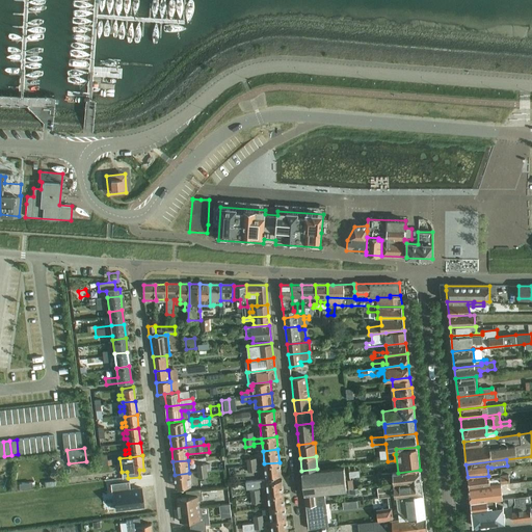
[(280,462),(264,463),(266,477),(281,475),(280,462)]
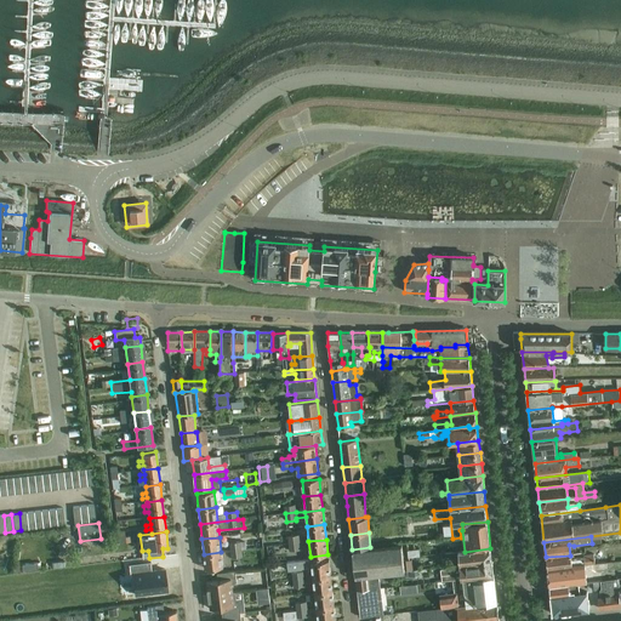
[(272,547),(273,554),(284,552),(281,545),(272,547)]
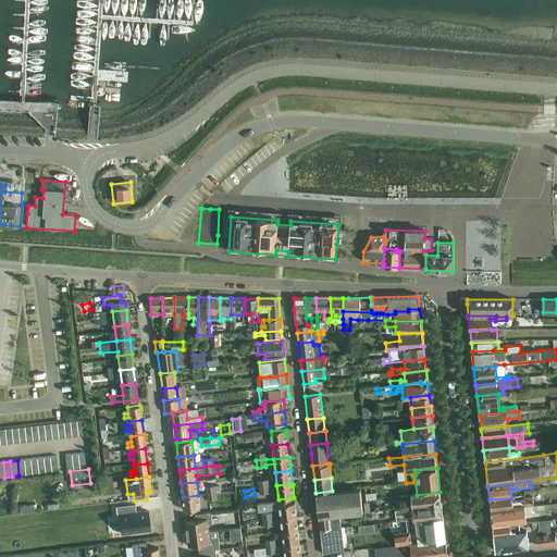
[(319,518),(339,516),(362,512),(360,490),(316,494),(319,518)]
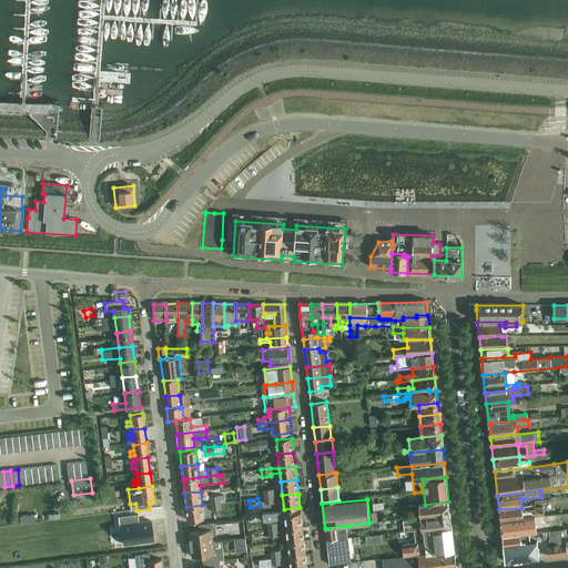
[(421,517),(450,514),(448,501),(425,505),(408,506),(408,511),(419,510),(421,517)]
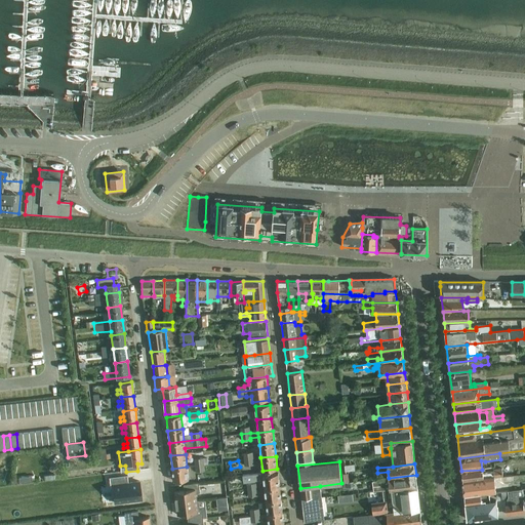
[(187,467),(172,469),(173,482),(189,480),(187,467)]
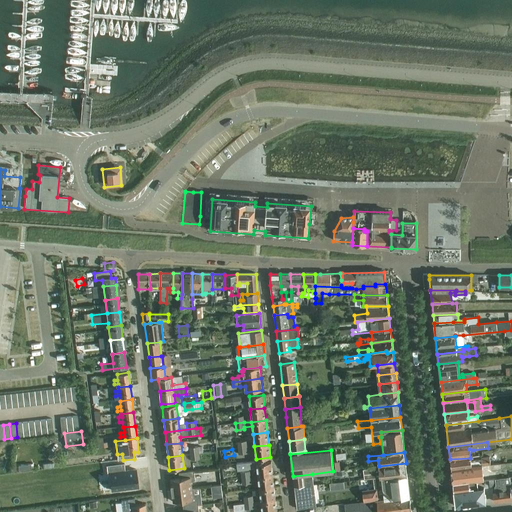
[(482,466),(490,465),(489,457),(481,458),(481,461),(471,462),(470,458),(450,459),(451,469),(482,466)]
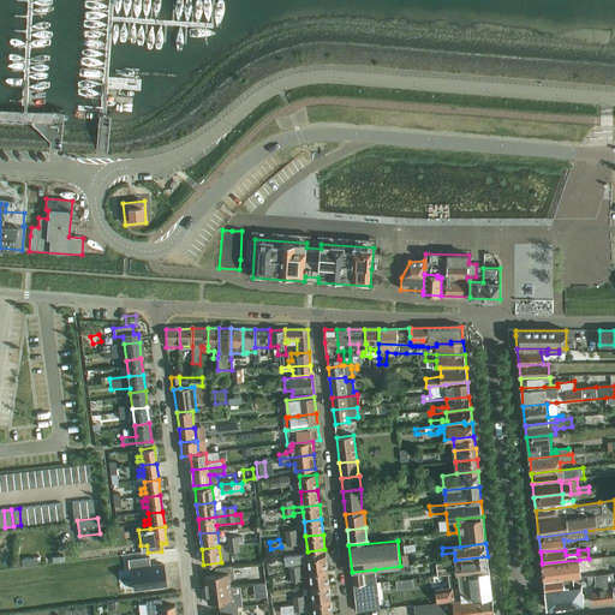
[(326,555),(308,557),(305,557),(305,555),(285,557),(285,565),(309,561),(310,573),(327,571),(326,555)]
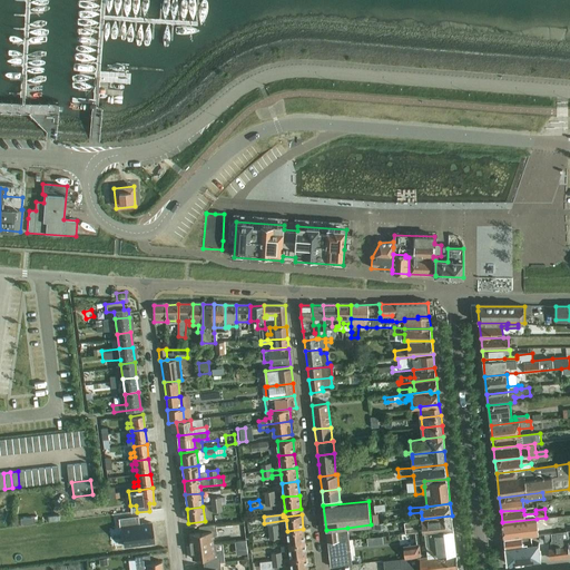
[(33,516),(20,518),(21,524),(35,522),(33,516)]
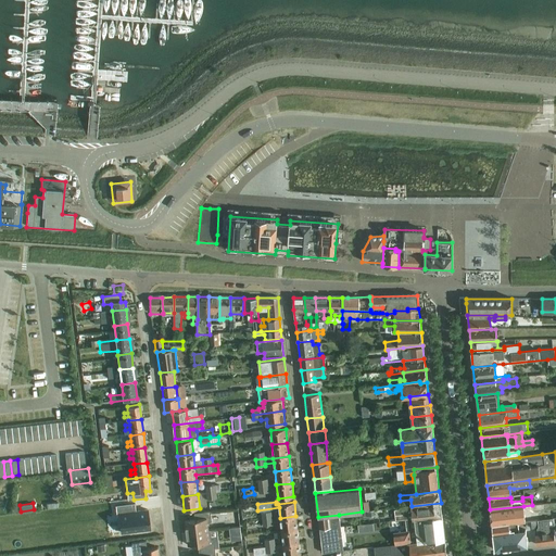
[(135,503),(115,505),(116,515),(118,515),(121,532),(150,529),(147,509),(136,512),(135,503)]
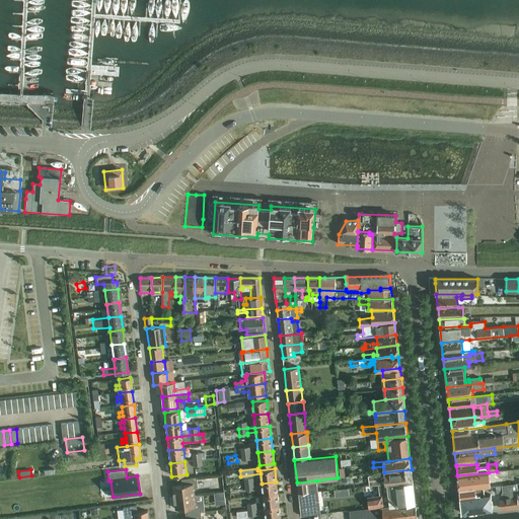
[(200,471),(201,477),(212,476),(212,475),(220,474),(220,469),(200,471)]
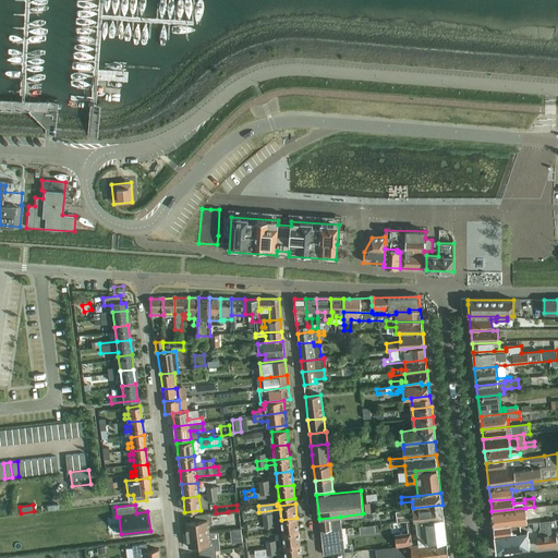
[(407,522),(444,518),(443,505),(413,508),(399,510),(399,511),(396,512),(397,523),(407,522)]
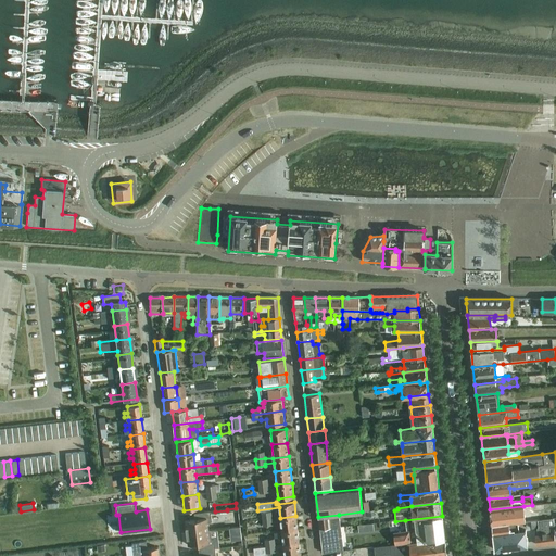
[(526,522),(523,513),(543,510),(543,504),(532,505),(523,506),(490,509),(492,526),(509,523),(518,522),(526,522)]
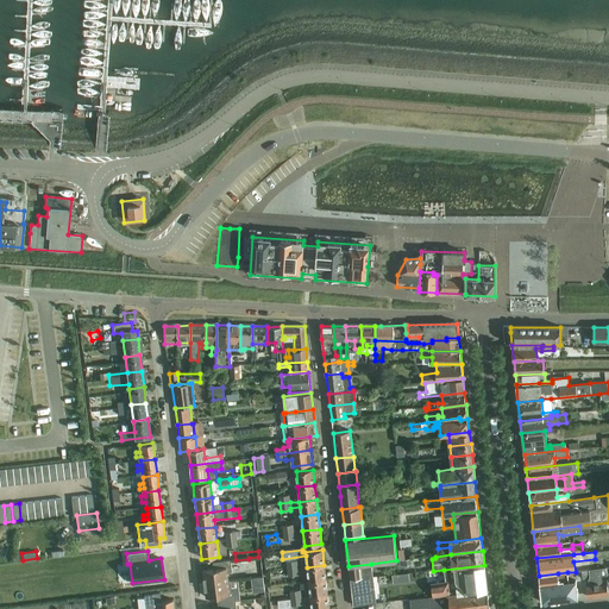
[(203,585),(227,582),(227,575),(231,572),(230,562),(214,563),(215,570),(202,571),(203,585)]
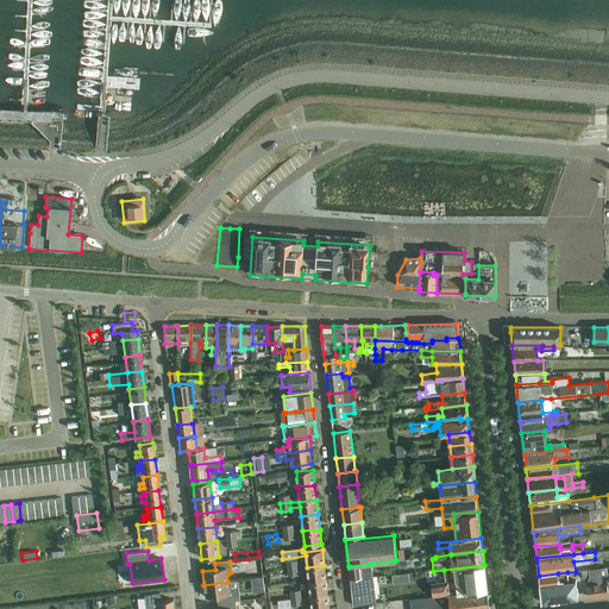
[(371,564),(349,566),(350,579),(372,577),(371,564)]
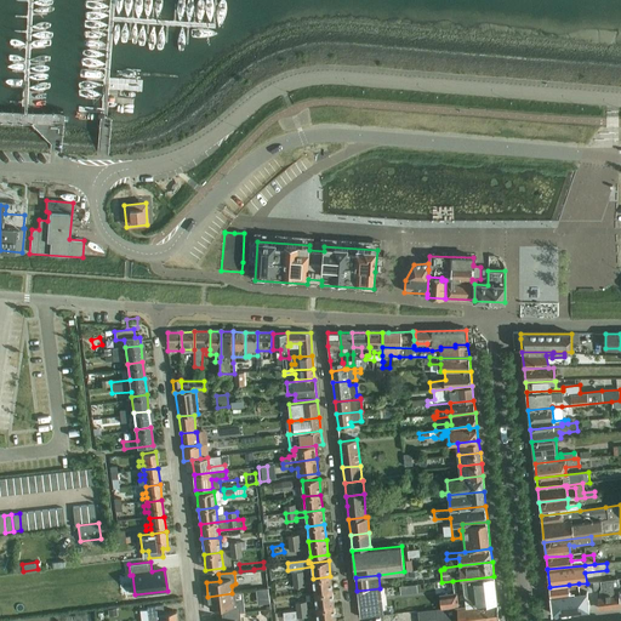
[(314,593),(332,592),(330,576),(313,579),(314,593)]
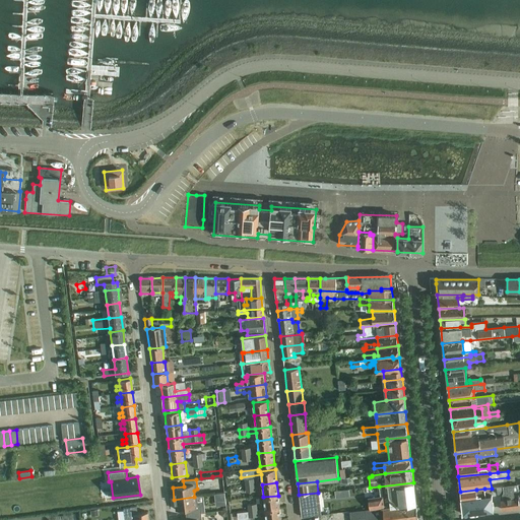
[(368,499),(370,510),(416,504),(414,493),(413,482),(379,486),(380,498),(368,499)]
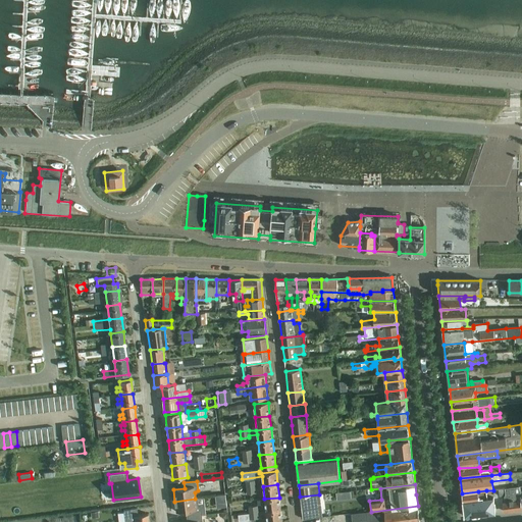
[(519,492),(520,492),(519,487),(505,489),(505,491),(506,496),(504,498),(505,503),(503,503),(503,512),(521,510),(519,492)]
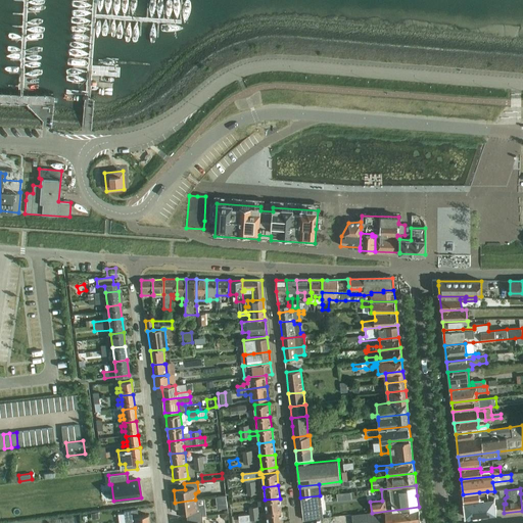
[(464,503),(480,501),(488,500),(487,491),(479,492),(463,494),(464,503)]
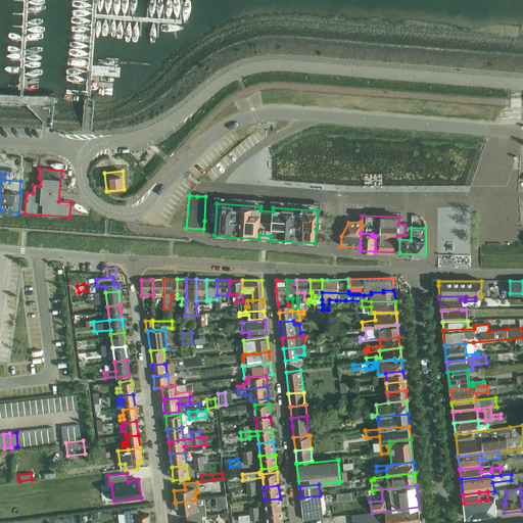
[(300,497),(303,520),(323,518),(320,495),(300,497)]
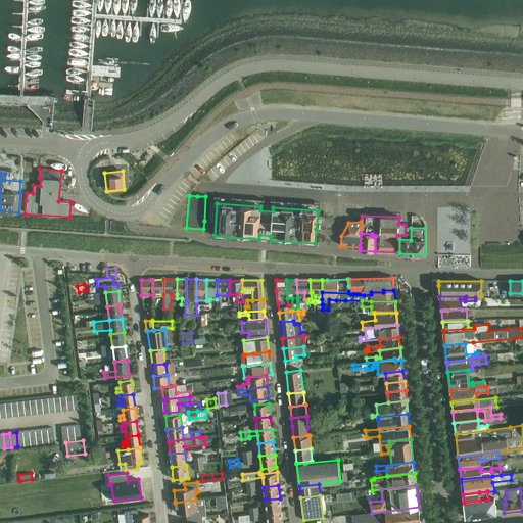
[(217,497),(218,506),(225,505),(225,508),(227,507),(226,496),(217,497)]
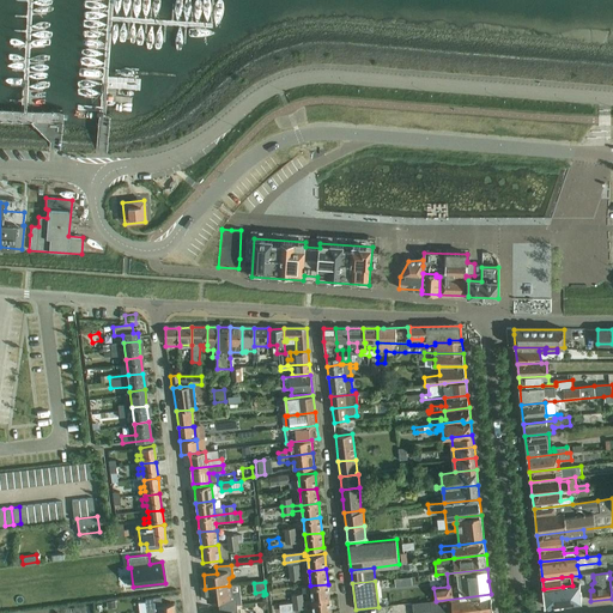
[(313,601),(329,599),(328,584),(310,586),(313,601)]
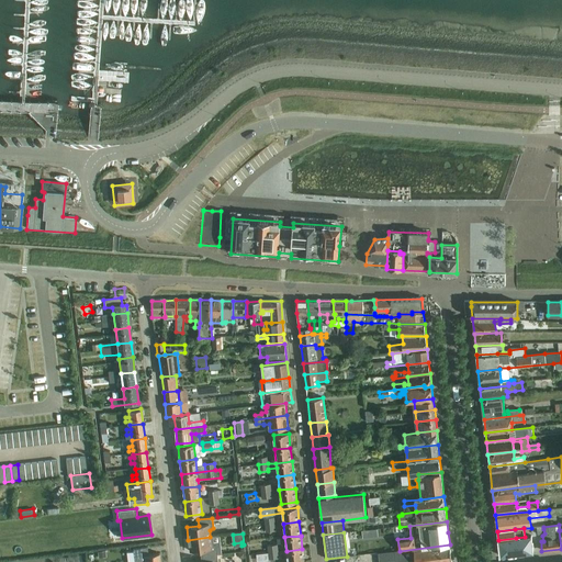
[(516,538),(498,540),(498,541),(499,557),(509,554),(516,554),(527,553),(532,552),(534,552),(532,549),(531,541),(531,536),(525,537),(516,538)]
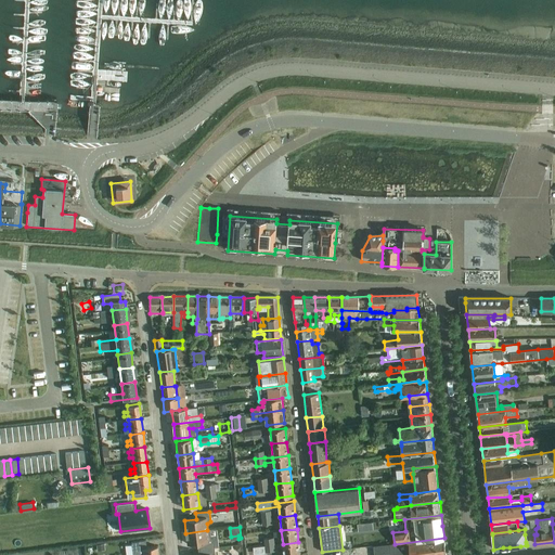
[(199,550),(215,549),(213,538),(208,537),(207,530),(185,533),(188,545),(199,544),(199,550)]
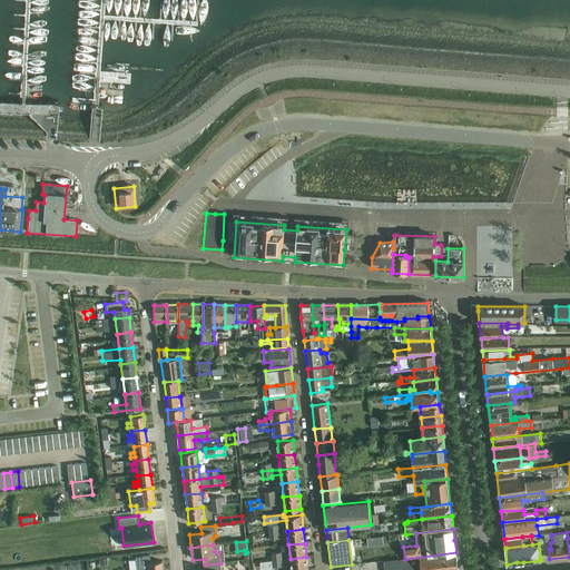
[(457,552),(405,559),(383,561),(383,569),(451,569),(459,569),(457,552)]
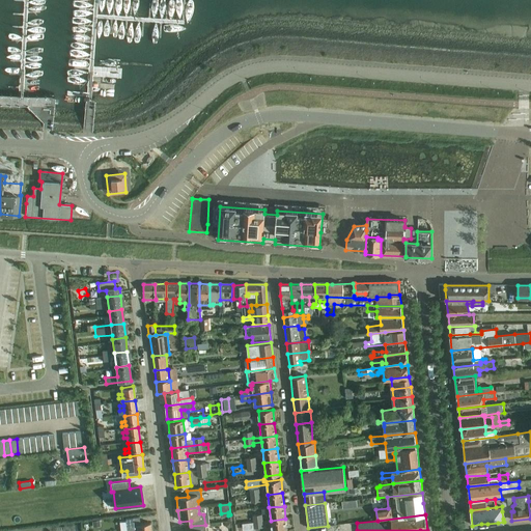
[(150,530),(150,523),(139,524),(138,518),(126,519),(126,522),(121,522),(119,524),(120,530),(150,530)]
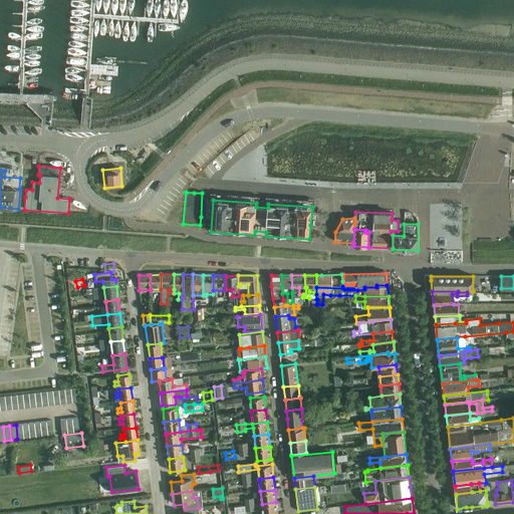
[(262,513),(277,513),(276,502),(262,504),(262,513)]
